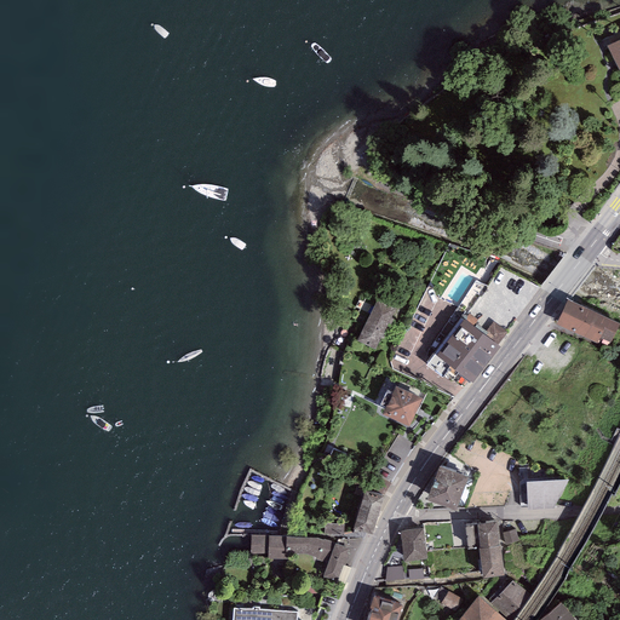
[(619,40),(608,47),(619,73),(619,40)]
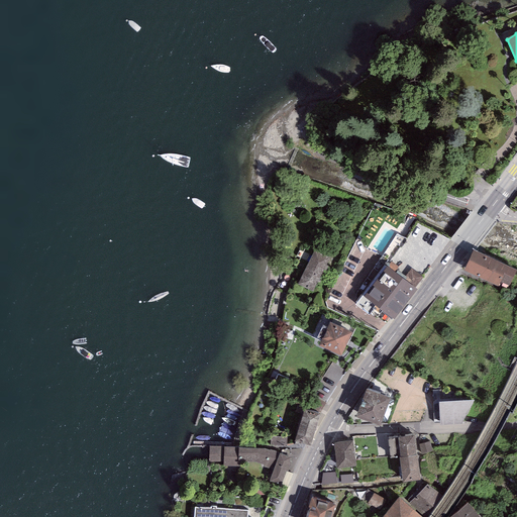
[(329,259),(314,250),(298,285),(313,292),(329,259)]
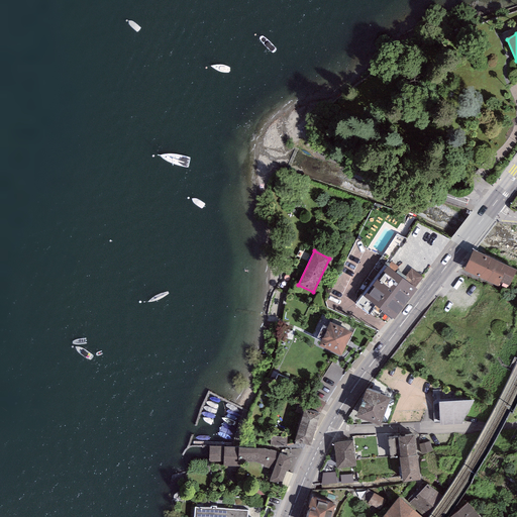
[(511,269),(475,251),(468,268),(504,285),(511,269)]
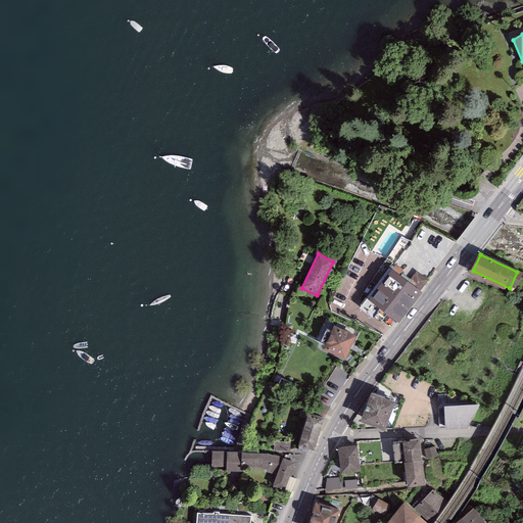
[(399,276),(388,269),(359,308),(374,319),(378,313),(384,318),(386,315),(399,324),(422,293),(420,291),(428,280),(416,272),(410,280),(412,281),(410,284),(399,276)]
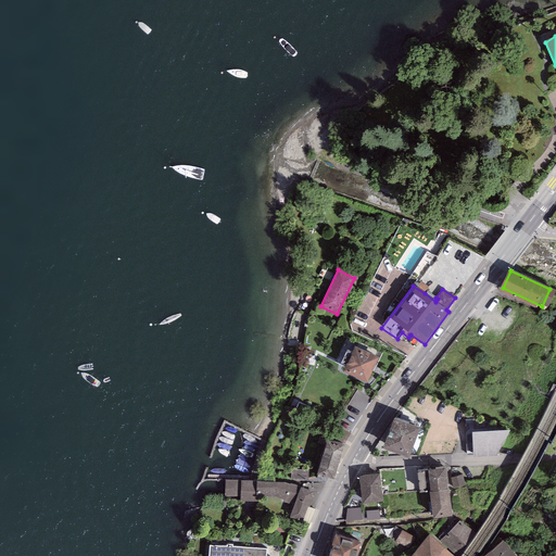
[(436,298),(427,290),(425,293),(436,302),(438,299),(436,298)]
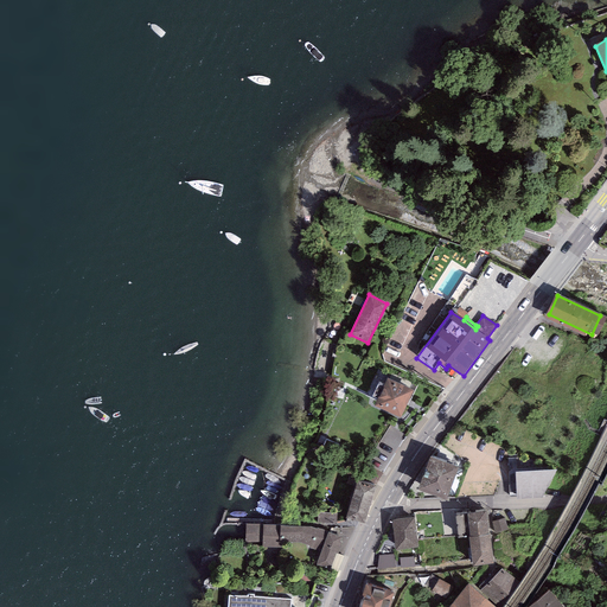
[(414,390),(388,378),(375,406),(401,417),(414,390)]
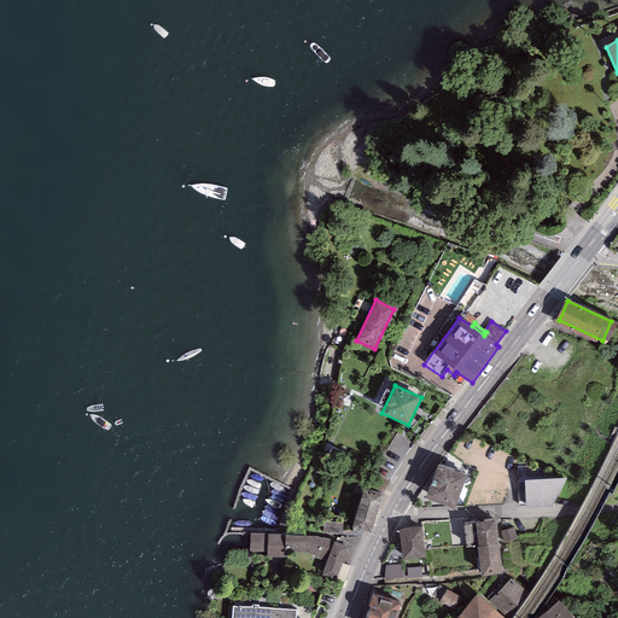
[(425,499),(453,509),(466,476),(438,465),(425,499)]
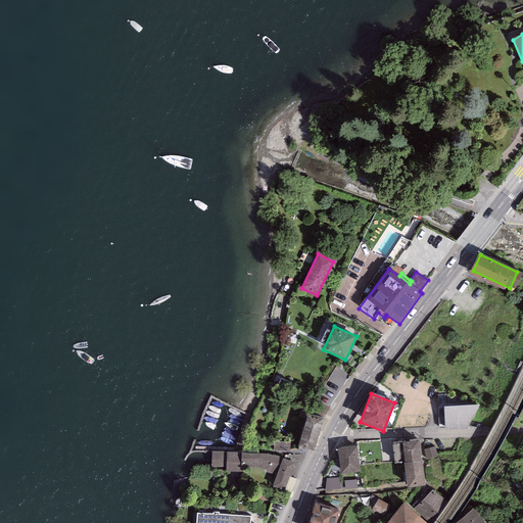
[(443,407),(445,430),(469,429),(480,405),(443,407)]
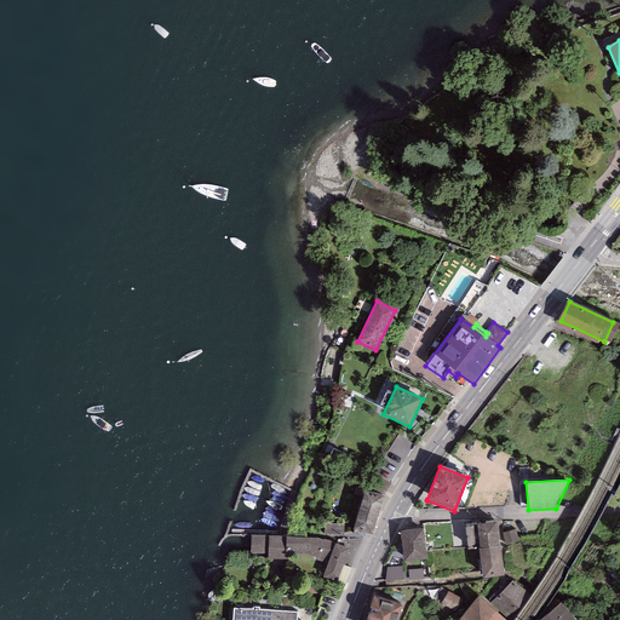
[(384,497),(366,492),(354,529),(372,535),(384,497)]
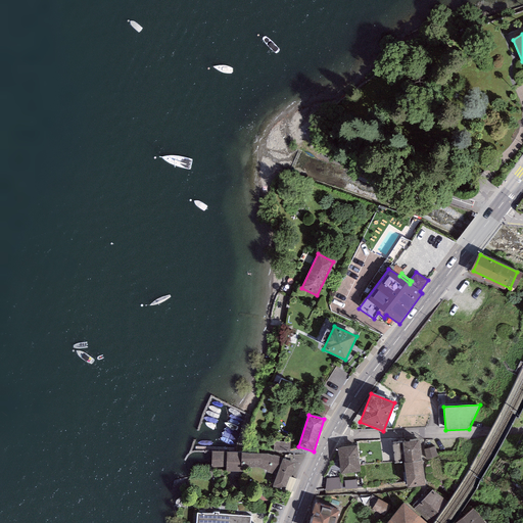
[(419,440),(402,442),(405,463),(421,461),(419,440)]
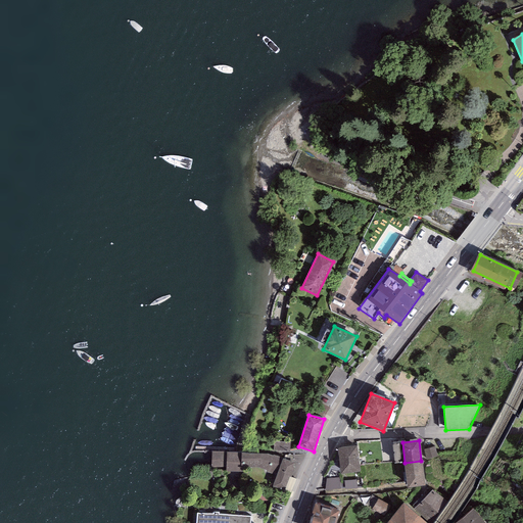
[(290,442),(274,441),(273,450),(289,452),(290,442)]
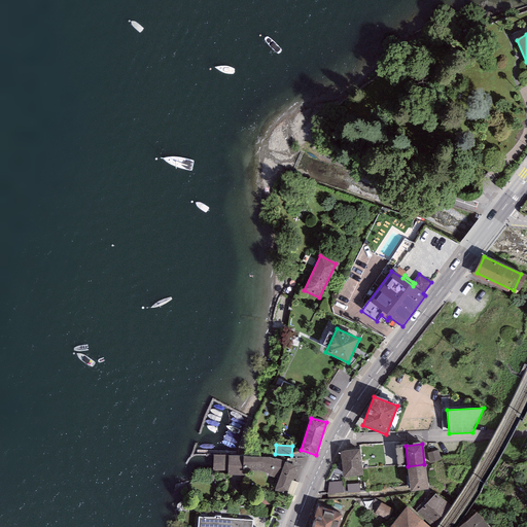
[(360,449),(340,451),(343,478),(362,476),(360,449)]
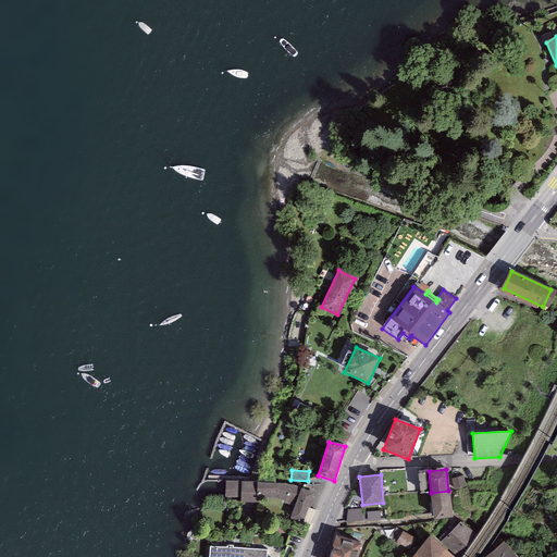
[(463,475),(450,479),(455,490),(467,486),(463,475)]
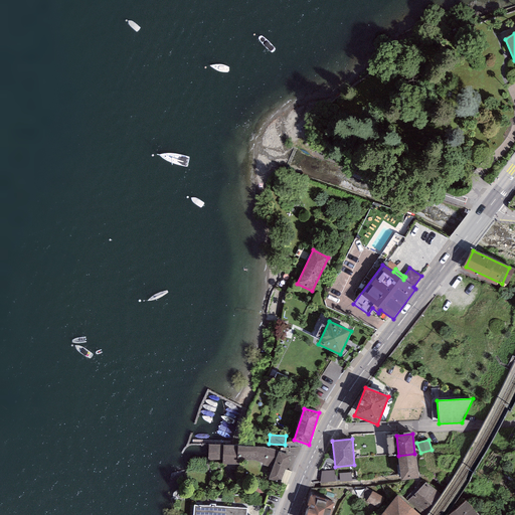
[(222,445),(208,445),(208,463),(222,464),(222,445)]
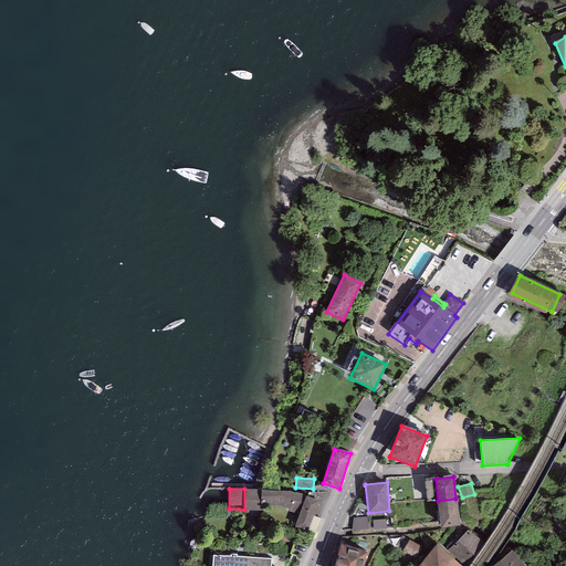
[(262,490),(244,489),(244,510),(244,511),(262,511),(263,505),(281,506),(289,509),(289,511),(299,515),(294,526),(307,532),(313,515),(315,516),(318,506),(317,505),(318,501),(306,496),(306,495),(295,492),(295,493),(289,491),(262,491),(262,490)]
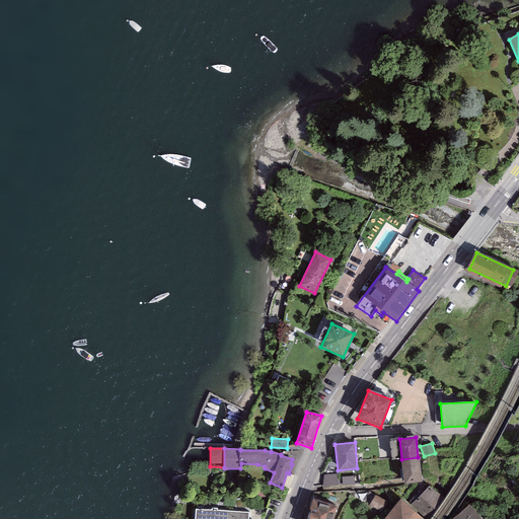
[(419,457),(418,457),(401,459),(400,459),(403,485),(422,482),(419,457)]
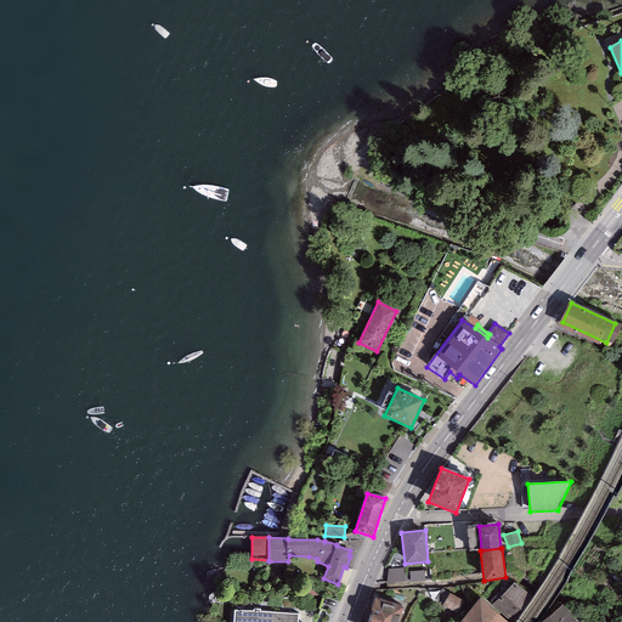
[(403,569),(388,569),(386,583),(405,581),(403,569)]
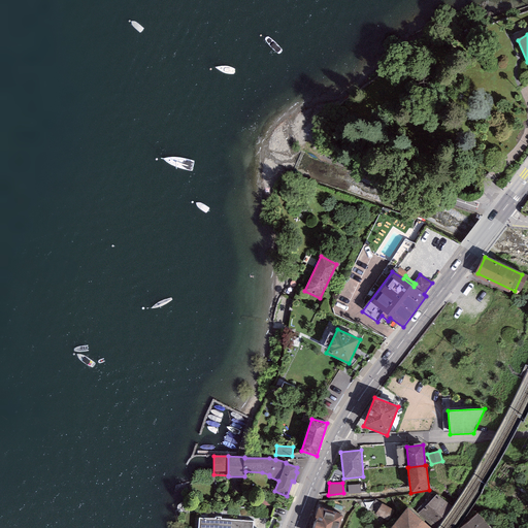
[(360,485),(348,485),(348,494),(361,493),(360,485)]
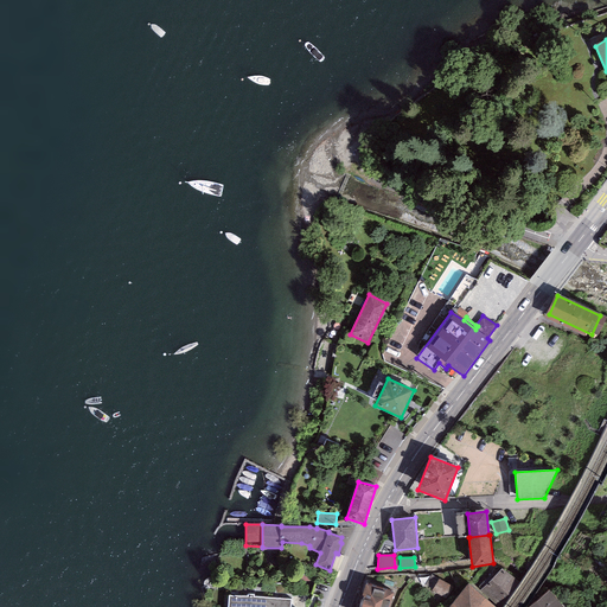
[(518,582),(502,568),(480,592),(498,606),(518,582)]
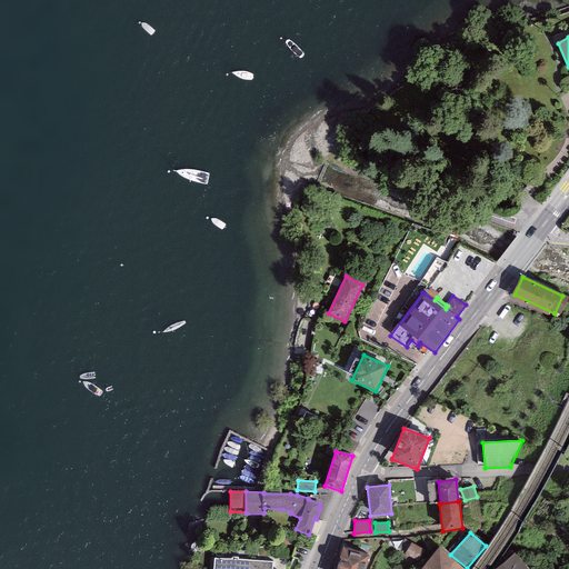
[(433,555),(405,539),(397,550),(423,566),(433,555)]
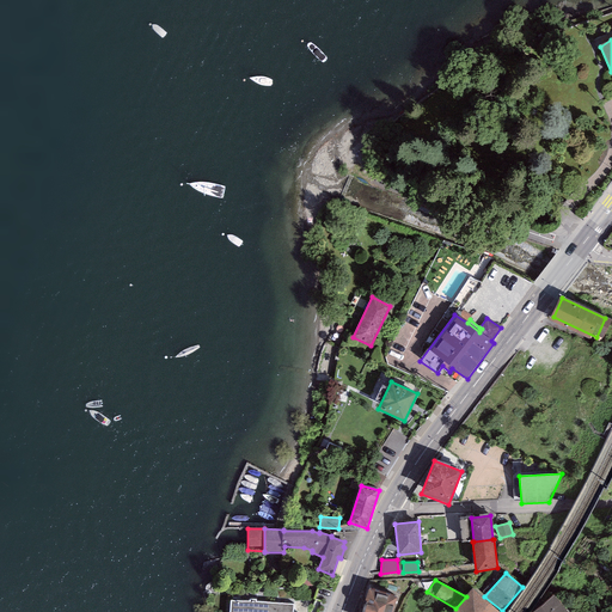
[(392,611),(398,598),(368,589),(361,611),(392,611)]
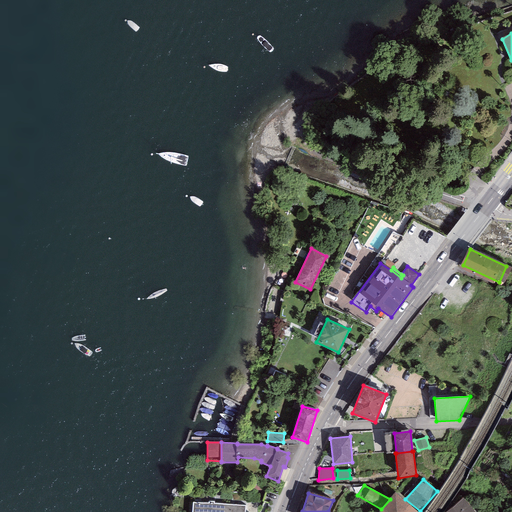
[(418,511),(395,493),(390,499),(381,509),(378,511),(418,511)]
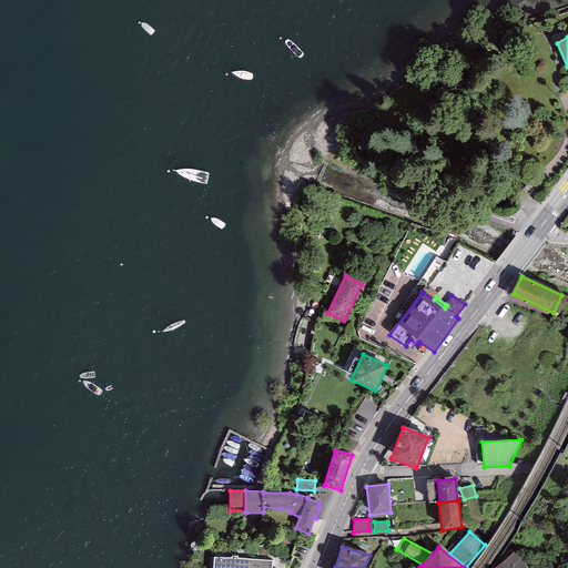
[(527,567),(514,553),(495,567),(527,567)]
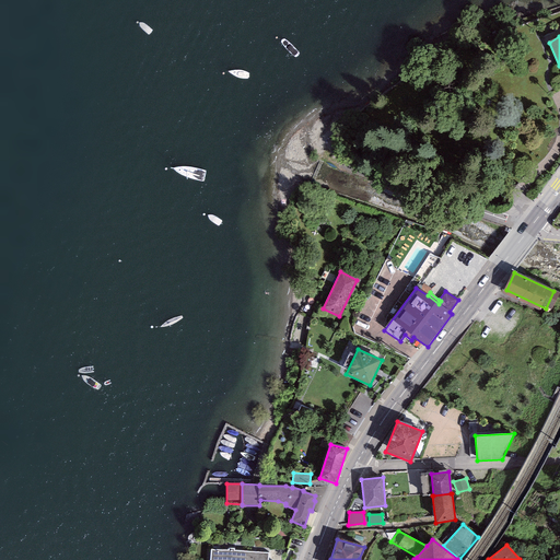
[(266,559),(267,551),(207,547),(206,559),(266,559)]
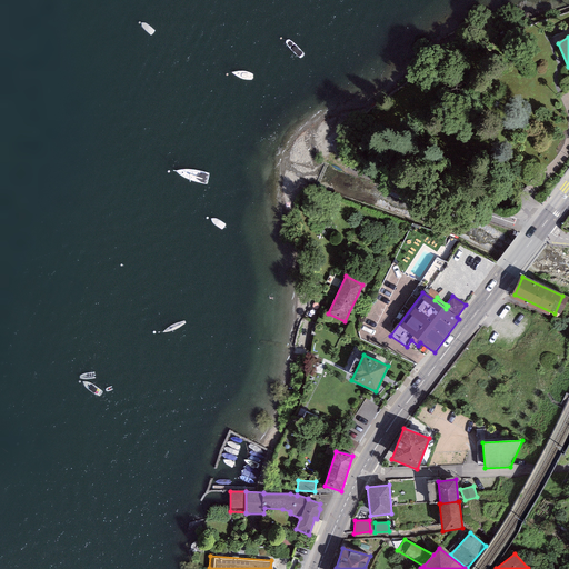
All buildings are outlined.
